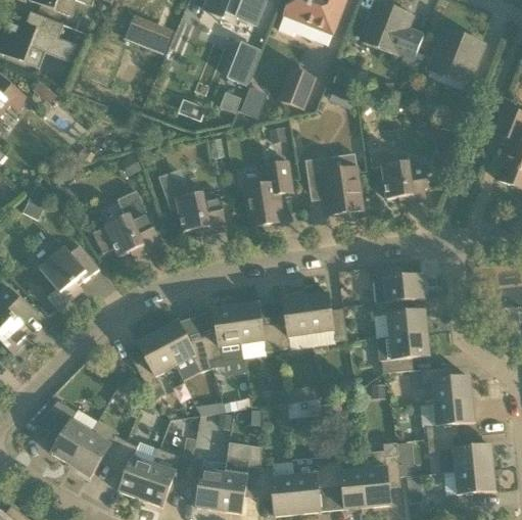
[(29,0),(52,9),(55,0),(78,0),(91,4),(92,0),(29,0)]
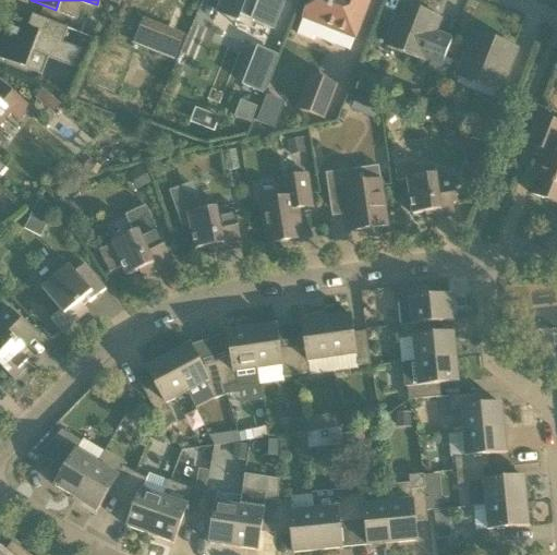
[(221,0),(218,10),(239,19),(240,13),(274,26),(283,0),(221,0)]
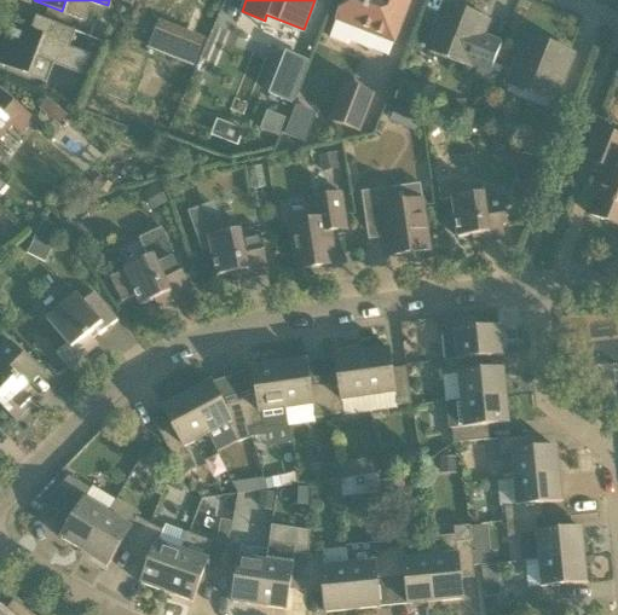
[(342,0),(336,17),(392,39),(406,0),(342,0)]
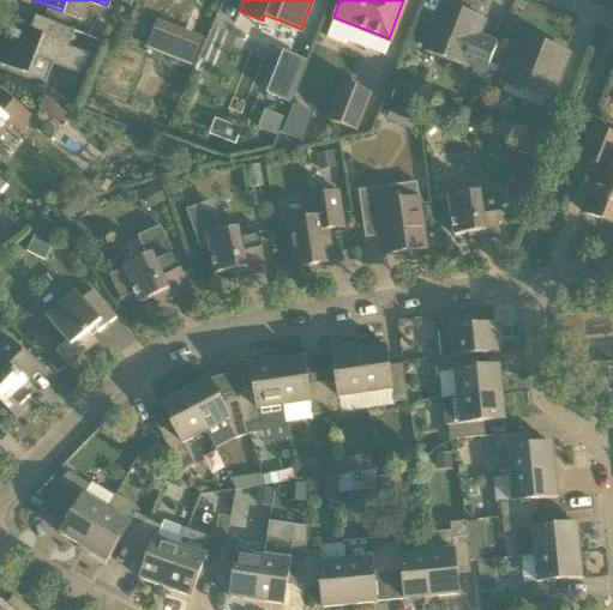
[(482,78),(497,41),(476,34),(482,18),(440,2),(425,43),(466,59),(474,62),(470,73),(482,78)]
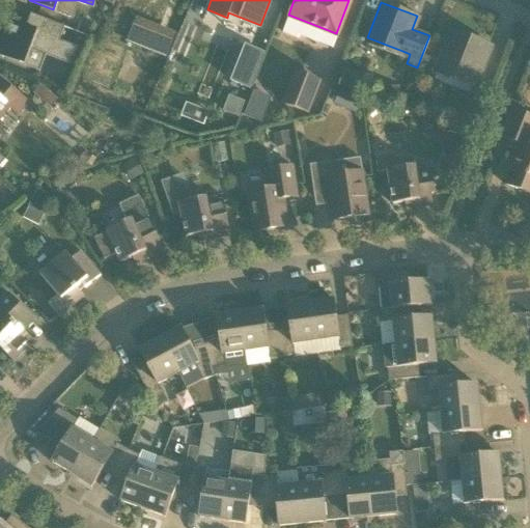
[(77,45),(59,37),(64,24),(30,11),(25,25),(10,19),(0,46),(0,53),(17,60),(24,63),(30,47),(71,62),(77,45)]
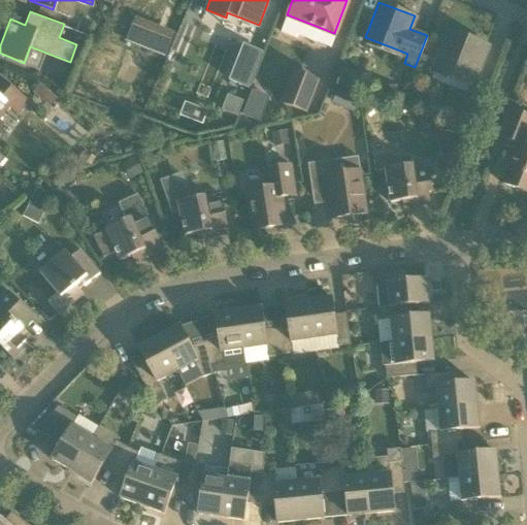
[(134,24),(128,39),(162,53),(168,37),(134,24)]
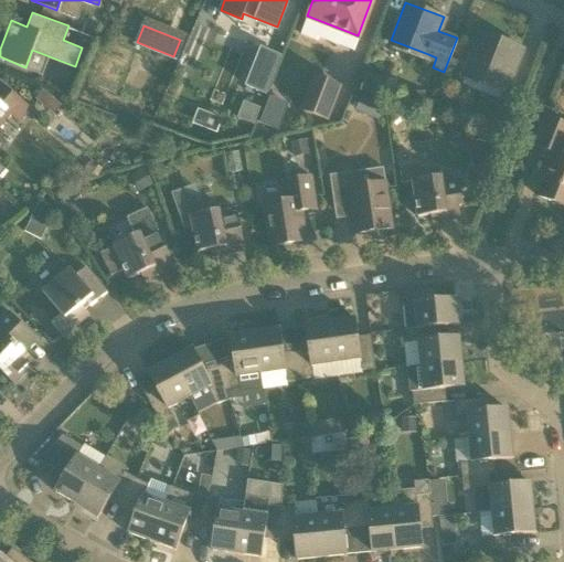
[(195,28),(184,48),(182,45),(176,57),(187,64),(203,32),(195,28)]
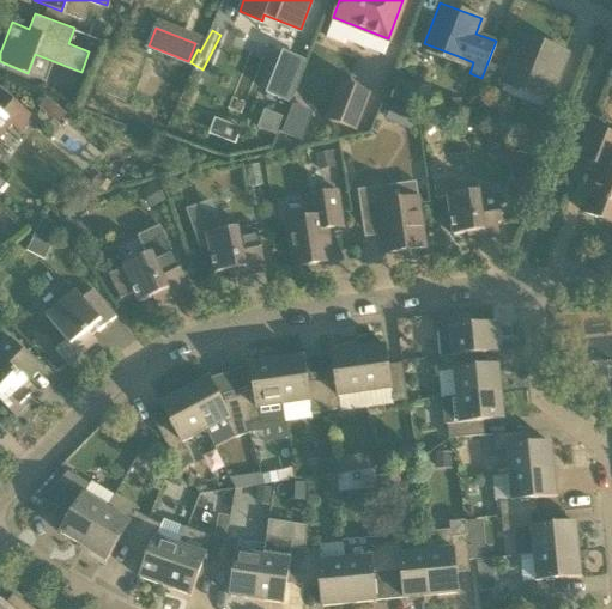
[(545,144),(562,101),(547,96),(565,52),(520,34),(507,68),(528,77),(525,87),(545,96),(529,138),(545,144)]
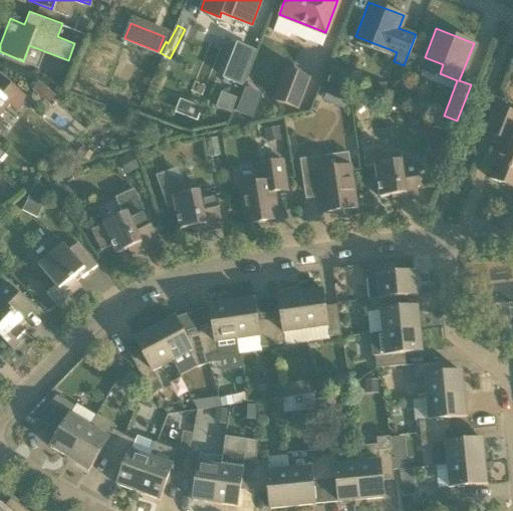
[(236,42),(223,75),(240,82),(253,48),(236,42)]
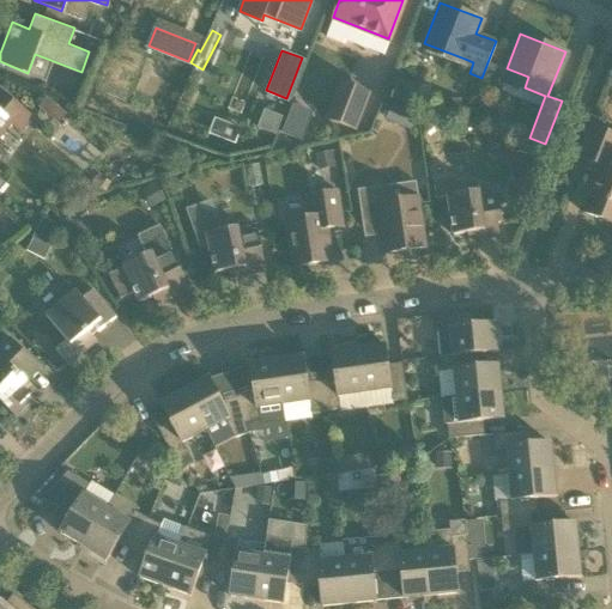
[(355,127),(370,89),(339,77),(323,115),(355,127)]
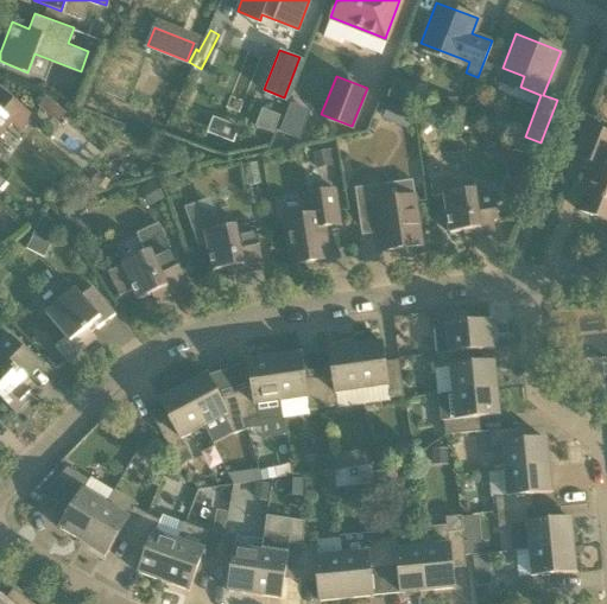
[(31,113),(0,88),(0,131),(10,119),(19,127),(31,113)]
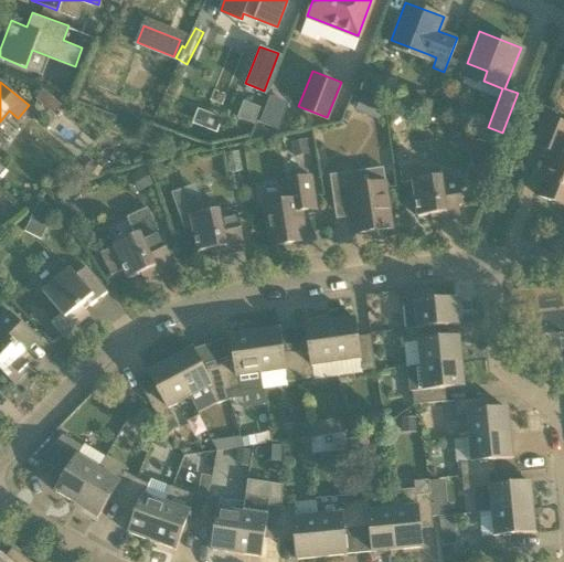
[(425,87),(407,92),(411,110),(429,106),(425,87)]
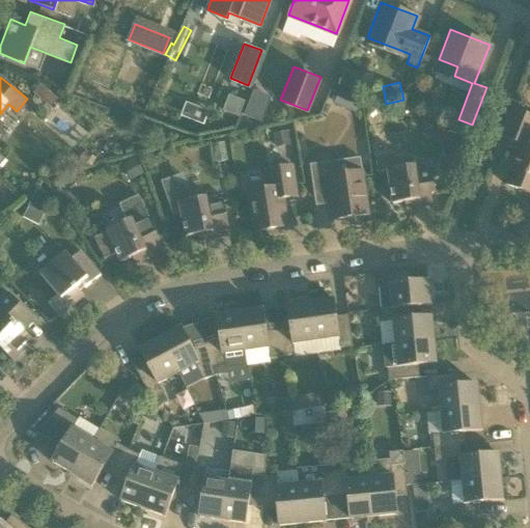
[(338,86),(333,101),(345,105),(351,91),(338,86)]
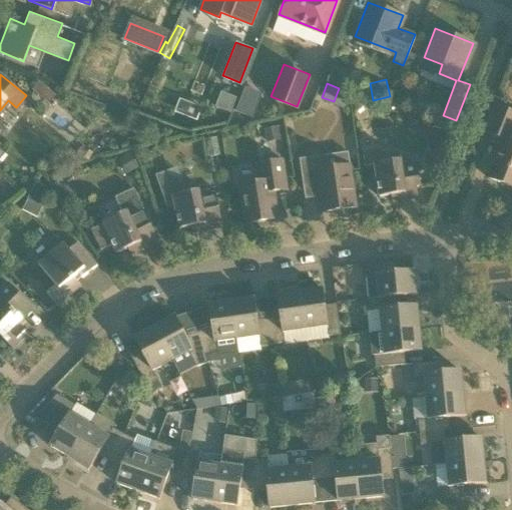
[(241,84),(233,110),(252,115),(260,89),(241,84)]
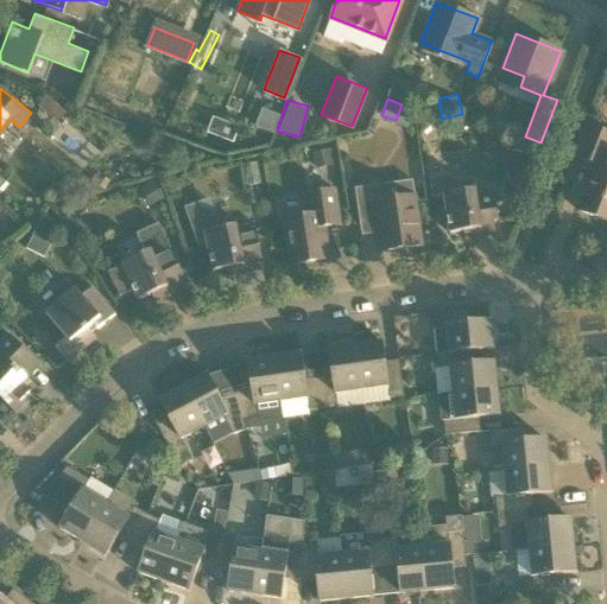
[(263,108),(255,124),(272,131),(278,114),(263,108)]
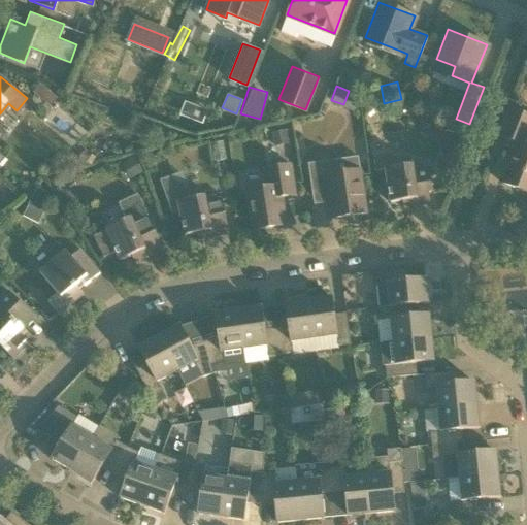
[(526,190),(526,132),(525,131),(526,125),(526,113),(513,108),(502,135),(516,140),(500,181),(526,190)]
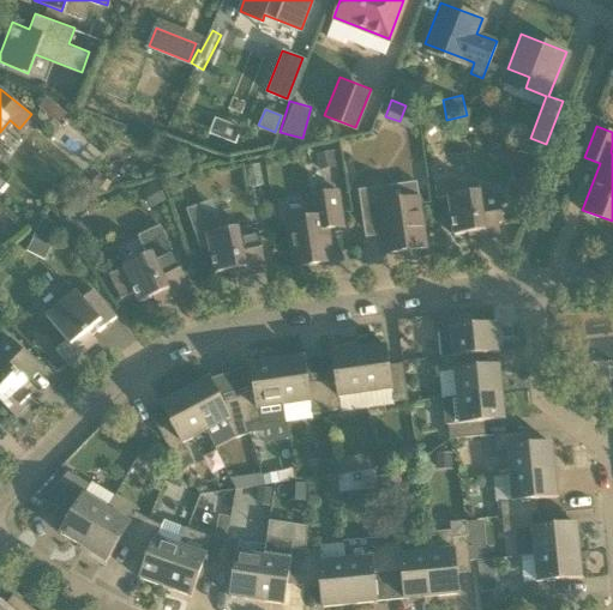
[(426,245),(419,195),(416,179),(358,187),(365,235),(383,233),(386,251),(426,245)]
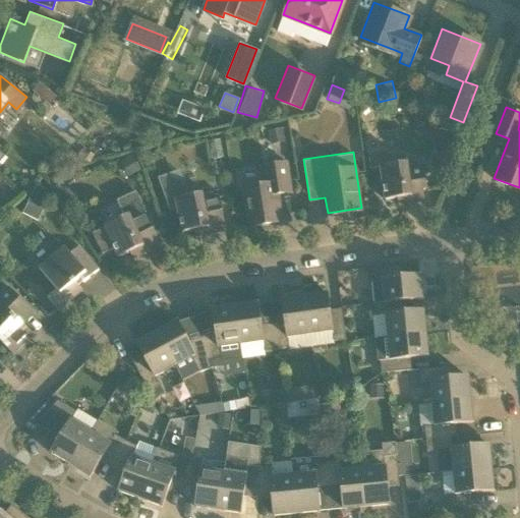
[(248,225),(281,220),(277,192),(291,189),(286,161),(261,165),(264,183),(243,186),(248,225)]
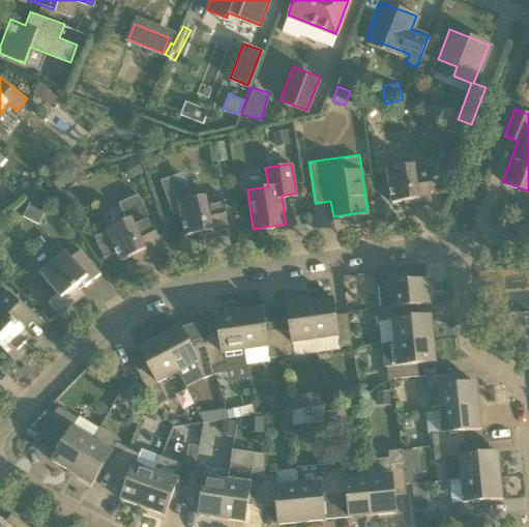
[(414,168),(413,164),(386,167),(390,201),(403,199),(404,206),(431,203),(430,191),(434,189),(431,166),(414,168)]
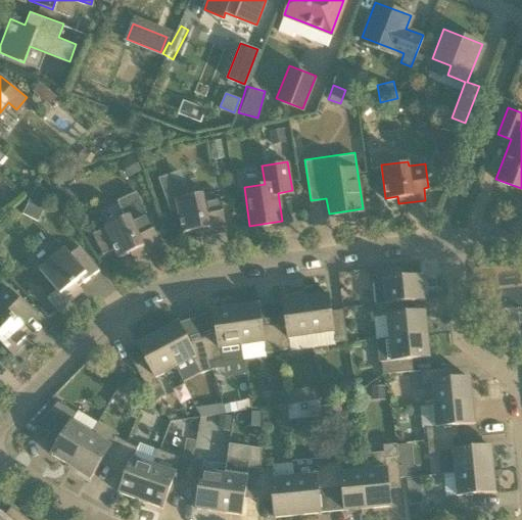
[(201,192),(189,194),(181,169),(157,177),(169,209),(177,206),(182,231),(194,229),(195,236),(226,230),(218,190),(201,192)]
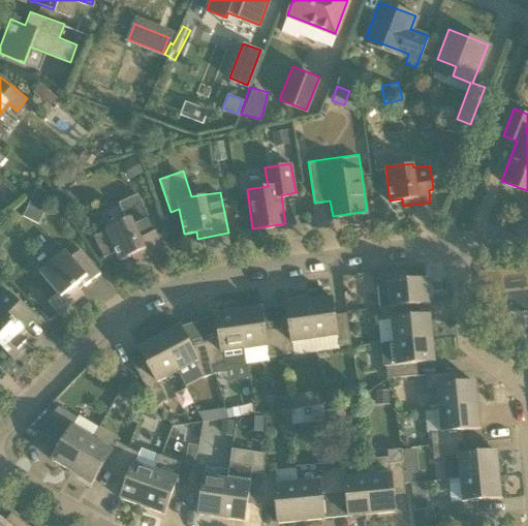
[(32,184),(23,213),(37,217),(47,188),(32,184)]
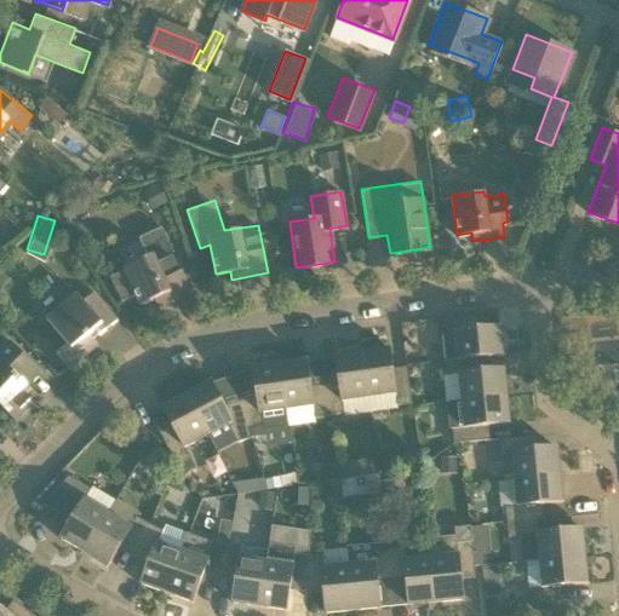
[(145,254),(170,245),(161,222),(136,231),(145,254)]
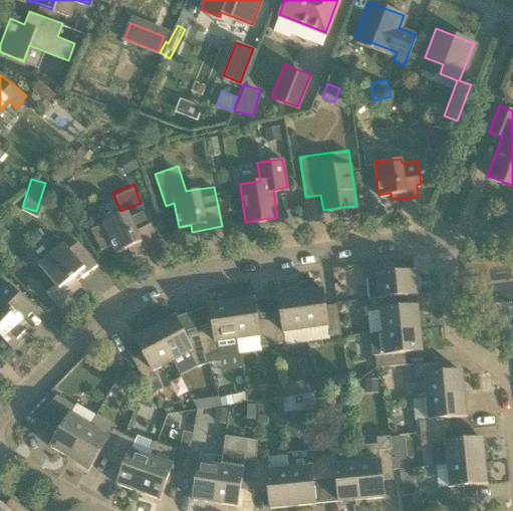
[(116,251),(126,247),(131,253),(158,240),(142,204),(126,211),(126,210),(102,221),(102,222),(90,228),(100,248),(112,243),(116,251)]
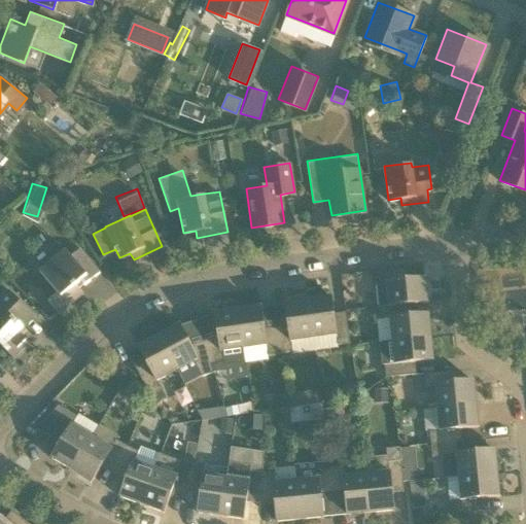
[(99,271),(79,247),(70,254),(65,248),(39,270),(57,291),(47,299),(58,312),(82,291),(78,286),(82,282),(99,271)]
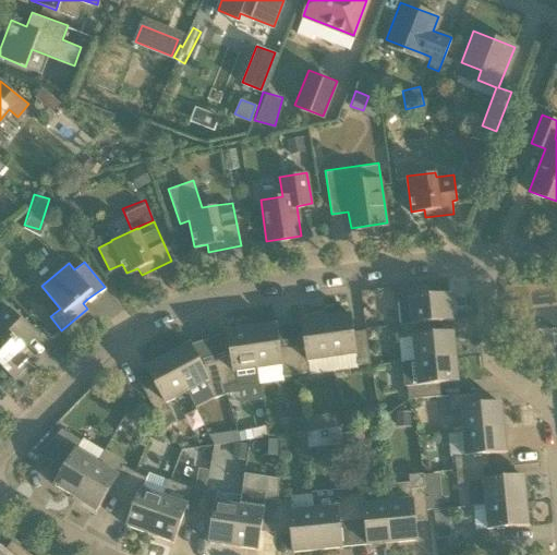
[(449,293),(425,294),(424,282),(397,285),(398,298),(400,323),(411,322),(427,321),(451,318),(449,293)]
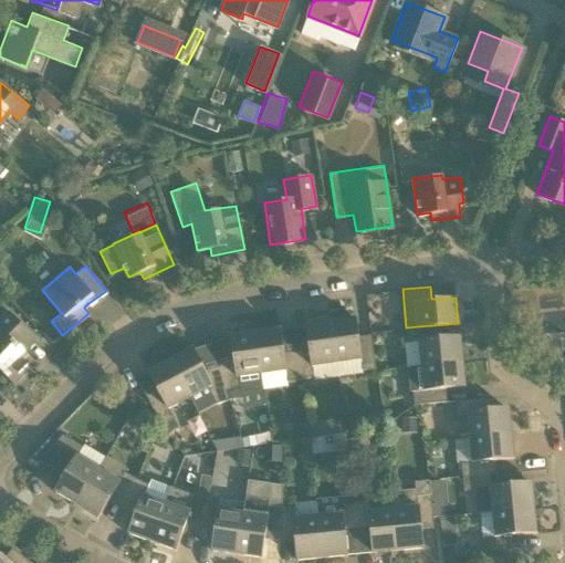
[(0,369),(13,383),(35,361),(24,350),(37,337),(8,310),(0,318),(0,369)]
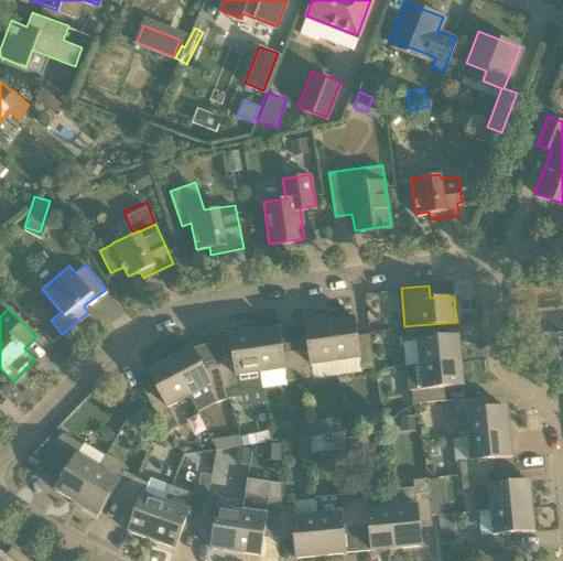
[(357,340),(356,334),(354,315),(328,319),(335,359),(360,356),(361,367),(374,365),(370,337),(357,340)]
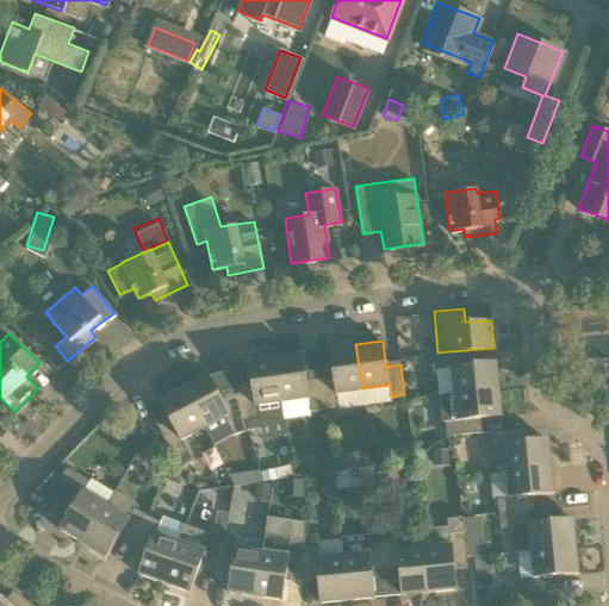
[(336,392),(362,388),(355,344),(329,349),(333,375),(318,376),(323,406),(334,405),(337,404),(336,392)]
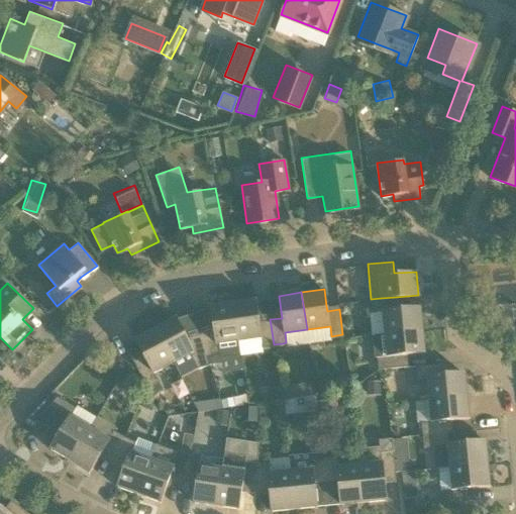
[(397,308),(396,297),(381,298),(371,299),(372,311),(370,311),(372,334),(374,334),(374,333),(422,328),(419,306),(397,308)]
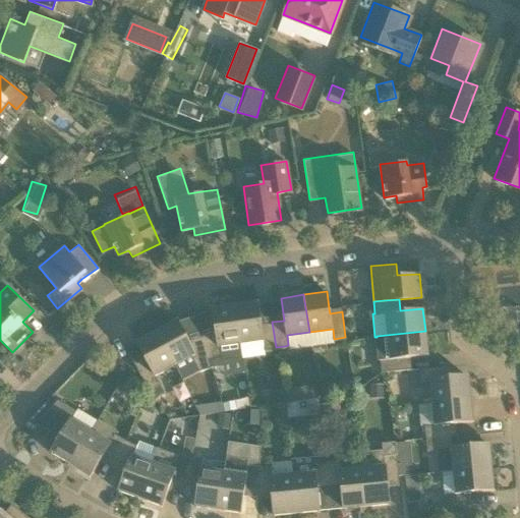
[(234,304),(240,342),(263,339),(264,349),(276,347),(272,322),(261,324),(256,301),(234,304)]
